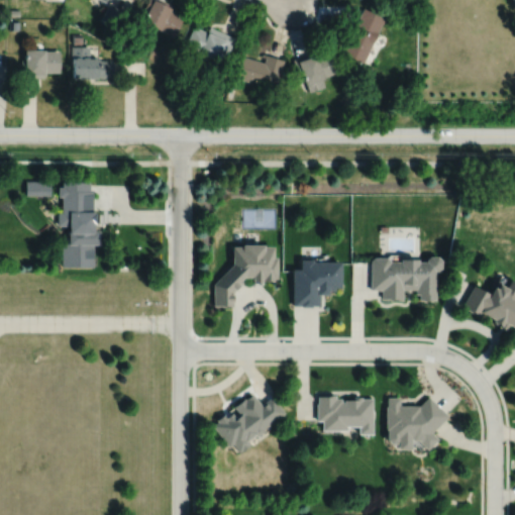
[(164,0),(148,0),(143,11),(147,12),(143,20),(175,36),(184,17),(171,10),(174,5),(164,0)]
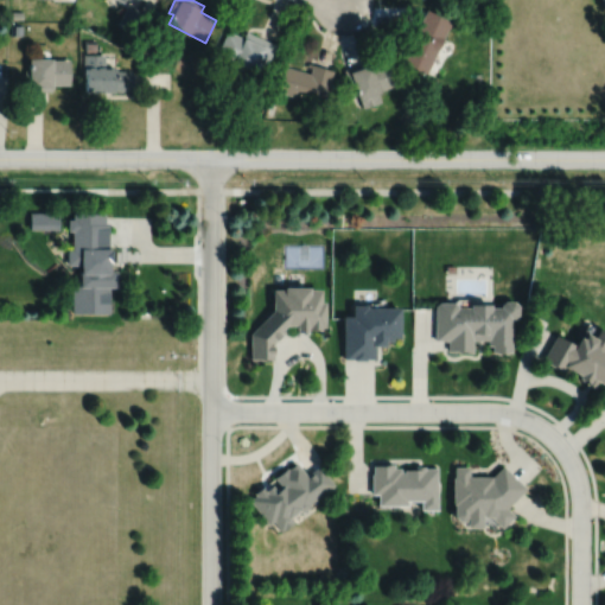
[(129,5),(118,25),(135,34),(147,14),(129,5)]
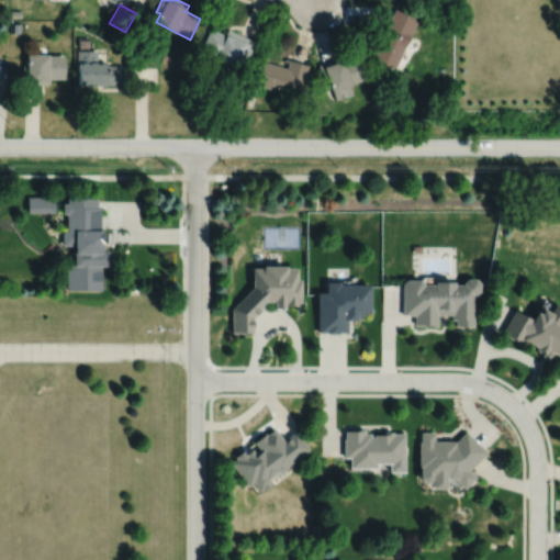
[(398,8),(390,23),(388,22),(382,35),(384,36),(374,57),(398,68),(420,20),(412,17),(412,15),(398,8)]
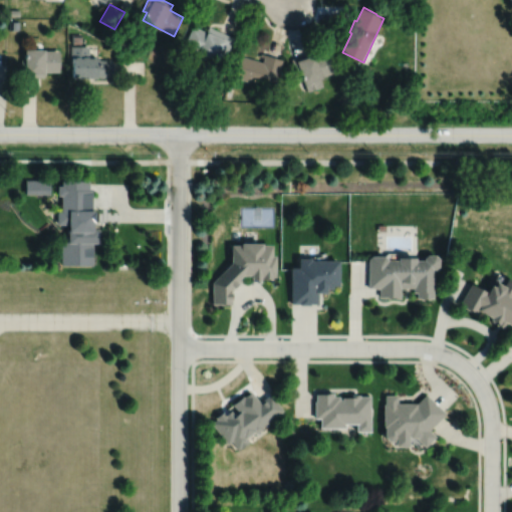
[(10,22),(10,30),(20,30),(20,22),(10,22)]
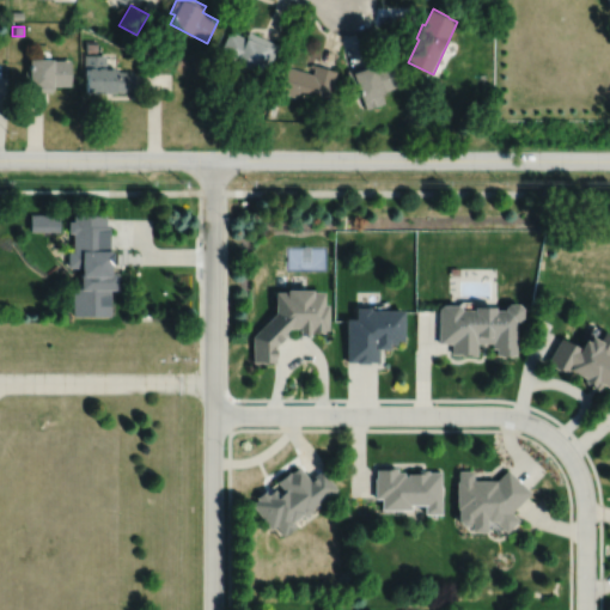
[(124,31),(121,37),(132,43),(135,36),(124,31)]
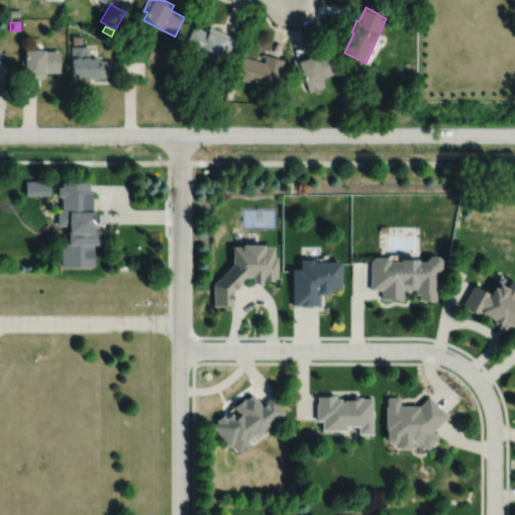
[(195,26),(186,46),(204,56),(204,55),(219,62),(224,64),(236,38),(211,27),(209,32),(195,26)]
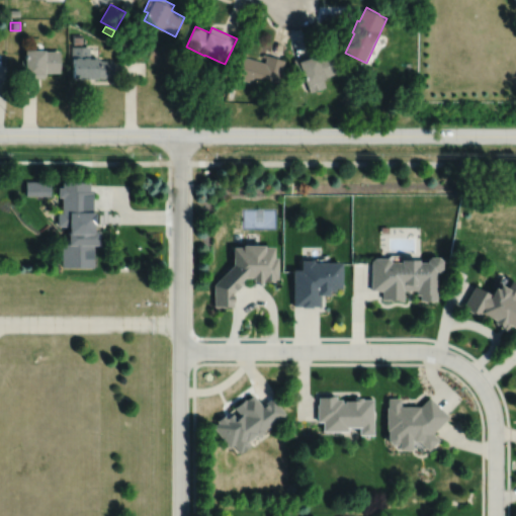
[(74,34),(74,45),(83,45),(83,34),(74,34)]
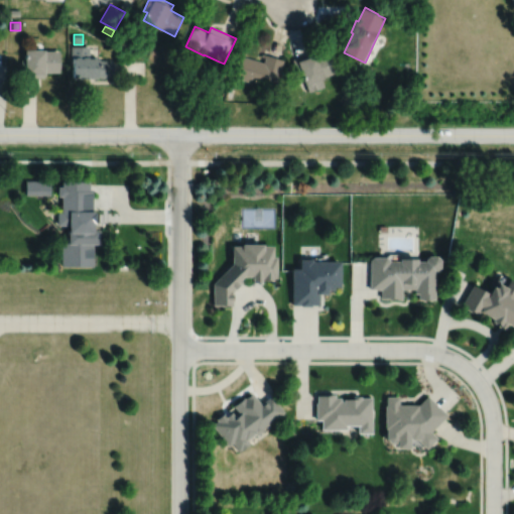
[(119,36),(116,42),(123,45),(126,39),(119,36)]
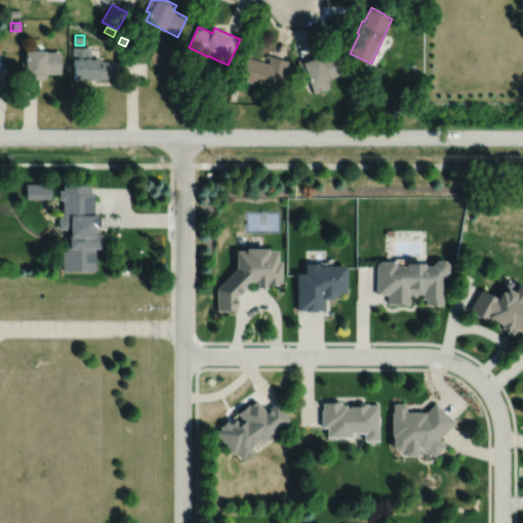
[(73,47),(73,59),(75,59),(75,80),(101,80),(101,79),(116,79),(116,62),(101,62),(101,57),(91,57),(91,47),(73,47)]
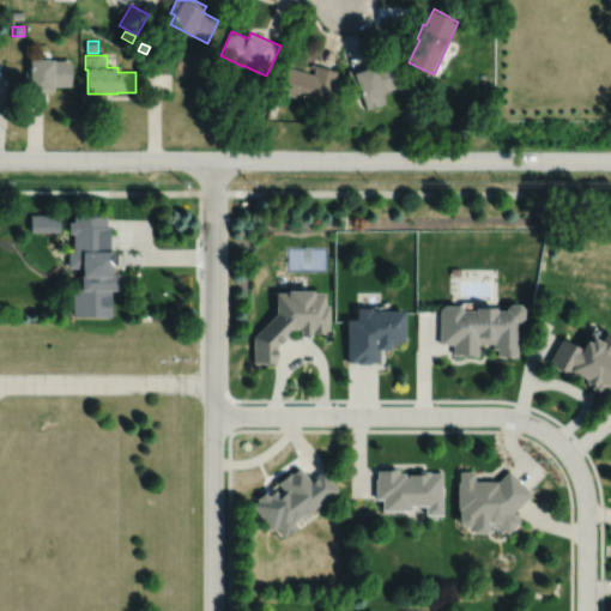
[(30,59),(30,71),(26,71),(26,92),(54,92),(54,86),(72,86),(72,61),(54,61),(54,59),(30,59)]
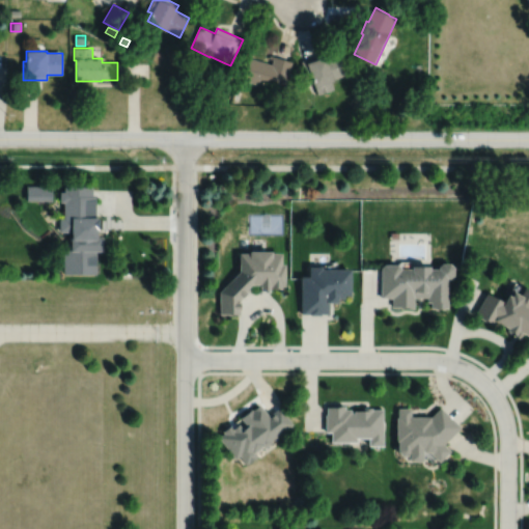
[(302,61),(308,78),(312,77),(318,95),(336,89),(333,81),(335,80),(335,79),(349,75),(342,54),(328,59),(327,56),(323,58),(322,55),(302,61)]
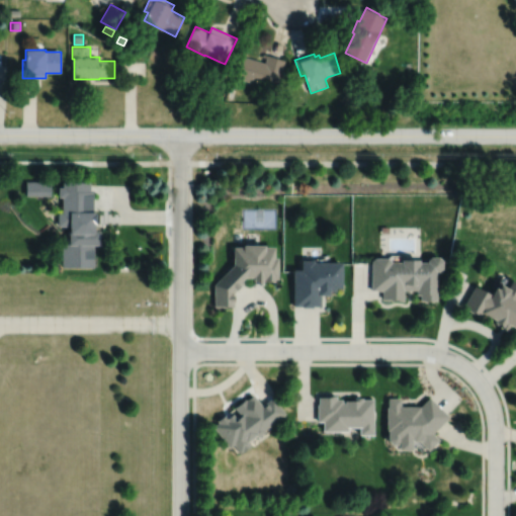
[(244,57),(238,78),(278,90),(283,75),(281,75),(285,61),(264,54),(263,57),(267,58),(266,63),(244,57)]
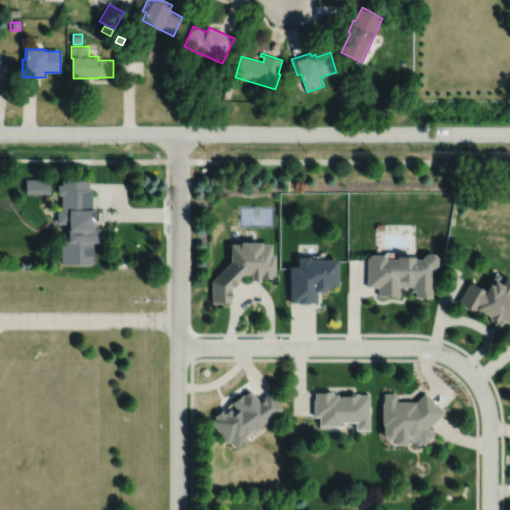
[(25,180),(25,194),(50,194),(50,180),(25,180)]
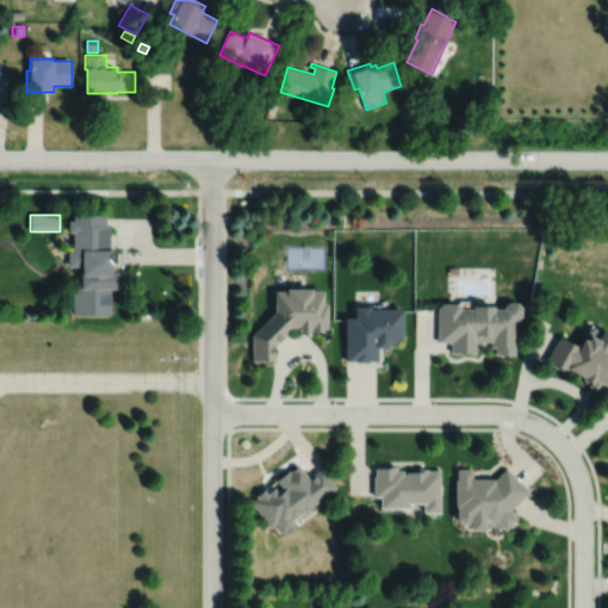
[(74,215),(74,222),(69,222),(69,233),(74,233),(74,252),(68,252),(68,267),(81,267),(81,289),(74,289),(74,316),(111,316),(111,290),(118,290),(118,273),(112,273),(112,266),(113,266),(113,252),(112,252),(110,252),(110,227),(107,227),(107,215),(74,215)]
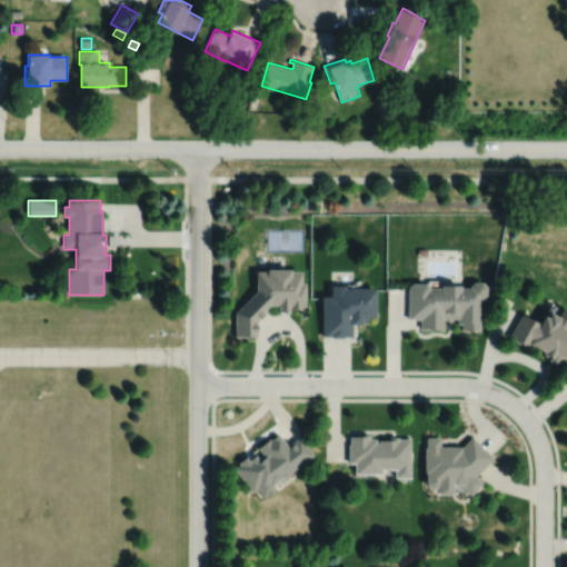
[(270,306),(280,306),(280,312),(290,312),(290,310),(304,310),(304,308),(308,308),(308,285),(304,285),(304,272),(292,272),(292,270),(269,270),(269,272),(258,272),(258,292),(237,314),(237,338),(258,338),(258,322),(269,311),(267,309),(270,306)]
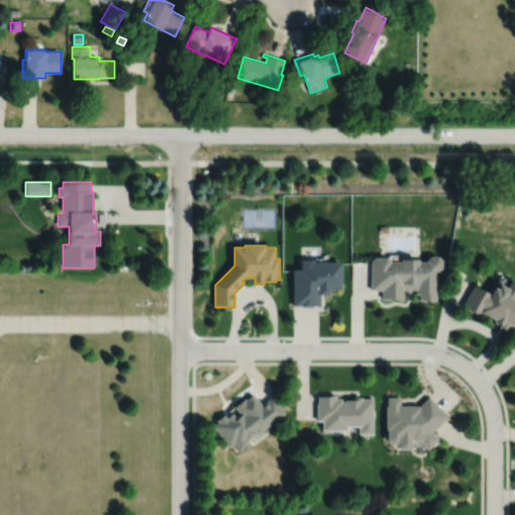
[(372,263),(372,292),(382,292),(382,301),(390,301),(390,302),(404,302),(404,291),(417,291),(417,296),(420,296),(420,302),(437,302),(436,273),(438,273),(442,270),(442,262),(438,259),(430,259),(427,262),(427,264),(419,264),(419,261),(401,261),(401,264),(391,264),(391,263),(388,260),(375,260),(372,263)]
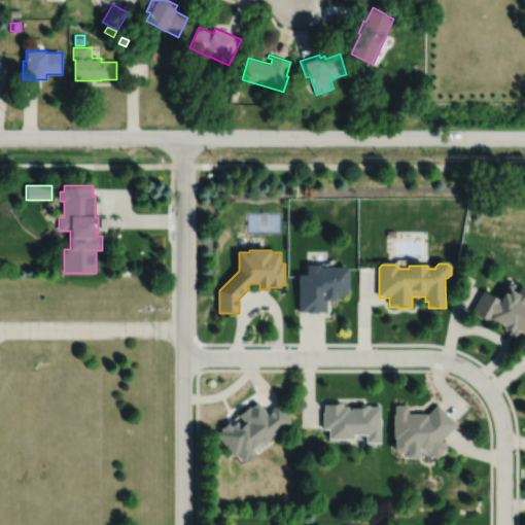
[(309,266),(309,276),(301,276),(301,312),(309,312),(309,314),(320,314),(320,312),(327,312),(328,302),(337,302),(337,296),(343,296),(343,294),(350,294),(351,268),(322,268),(322,266),(309,266)]
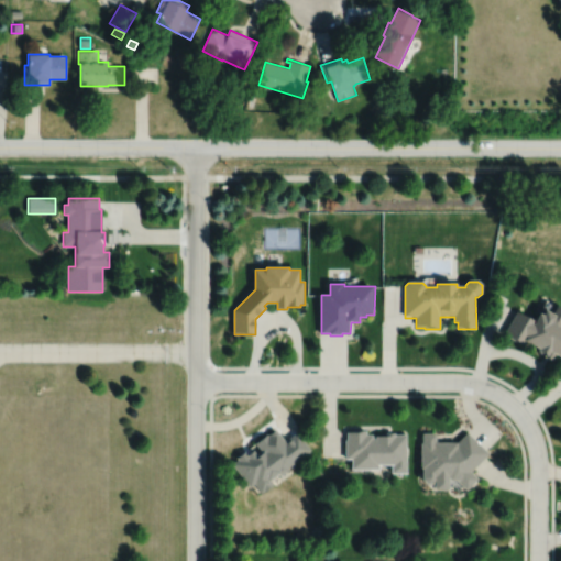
[(517,314),(504,336),(524,347),(526,343),(538,350),(537,352),(545,356),(543,358),(551,362),(554,355),(560,359),(560,329),(560,309),(557,307),(552,317),(546,312),(542,317),(539,316),(535,323),(517,314)]
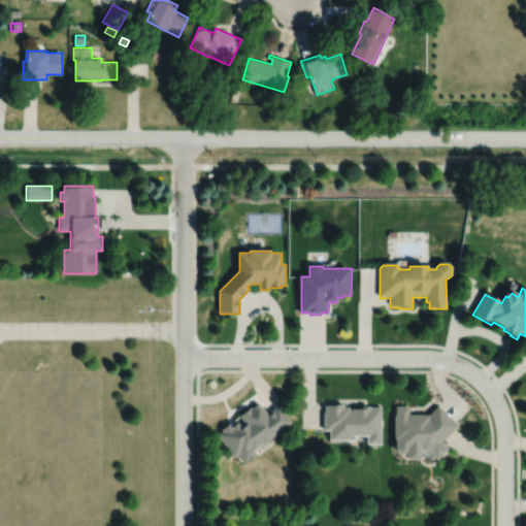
[(260,403),(252,409),(251,408),(240,416),(241,419),(233,425),(231,422),(222,429),(224,431),(219,435),(234,457),(239,453),(245,461),(248,459),(249,460),(256,455),(256,454),(257,453),(255,449),(262,442),(264,446),(272,439),(271,437),(292,422),(280,406),(268,415),(260,403)]
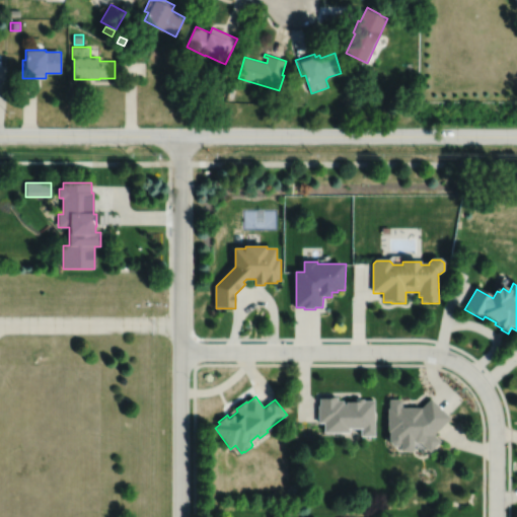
[(320,398),(320,407),(319,407),(319,423),(325,423),(325,432),(352,432),(352,428),(362,428),(362,436),(377,436),(377,414),(375,414),(374,401),(365,401),(365,399),(357,399),(357,402),(348,402),(348,404),(345,404),(345,401),(339,401),(339,397),(328,397),(328,398),(320,398)]
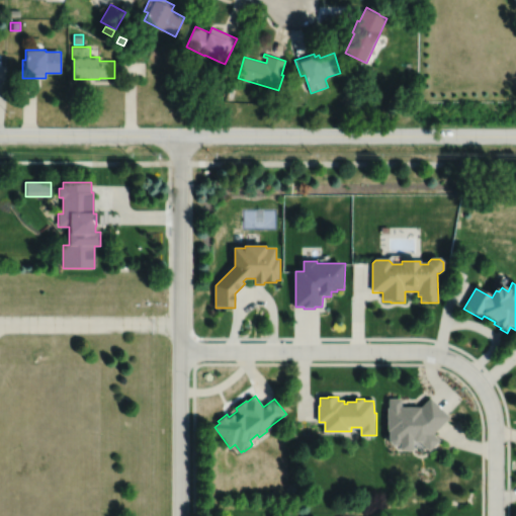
[(420,409),(402,409),(402,401),(389,401),(389,410),(388,410),(388,430),(390,430),(390,441),(393,444),(399,445),(399,448),(412,447),(411,438),(413,440),(419,439),(428,450),(439,439),(435,435),(449,420),(430,400),(420,409)]
